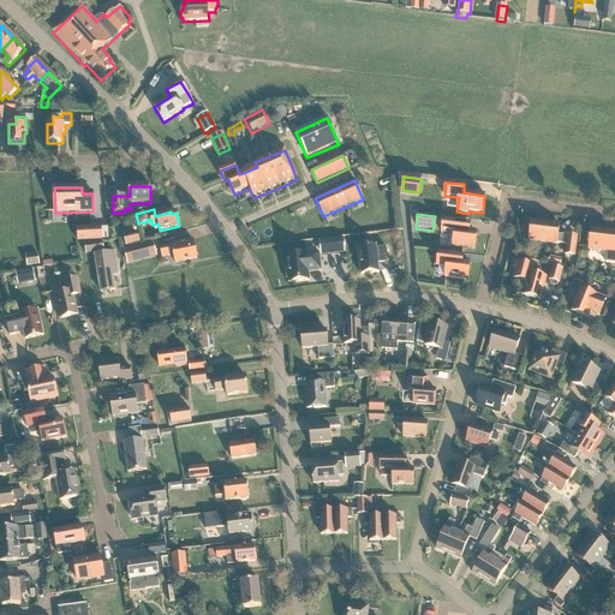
[(443,221),(441,233),(454,234),(453,246),(475,250),(477,234),(471,233),(472,225),(464,224),(443,221)]
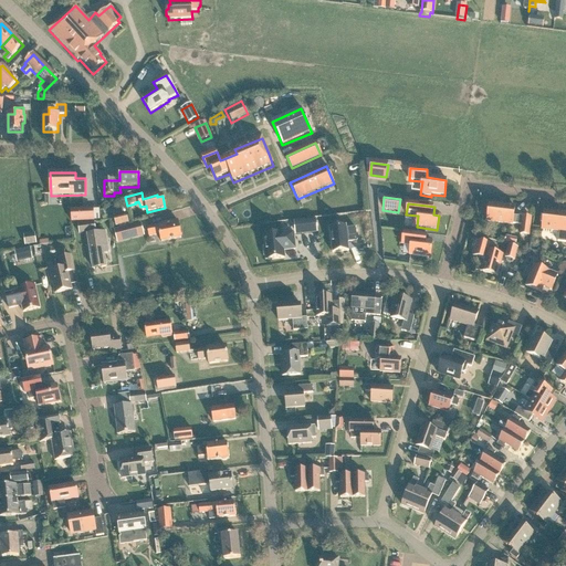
[(514,217),(515,208),(489,205),(486,222),(513,226),(513,224),(522,226),(521,236),(528,237),(531,219),(522,218),(514,217)]
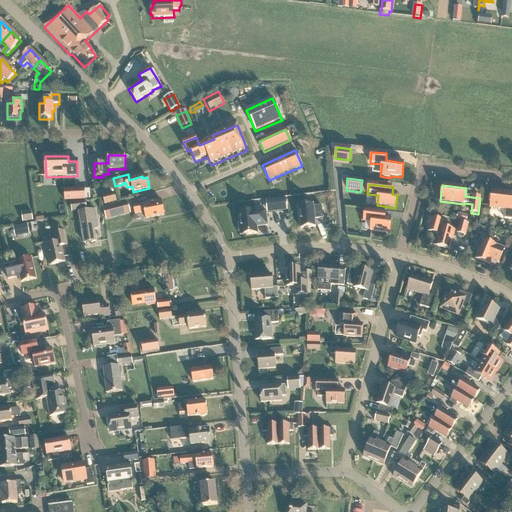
[(84,189),(64,190),(64,202),(85,201),(84,189)]
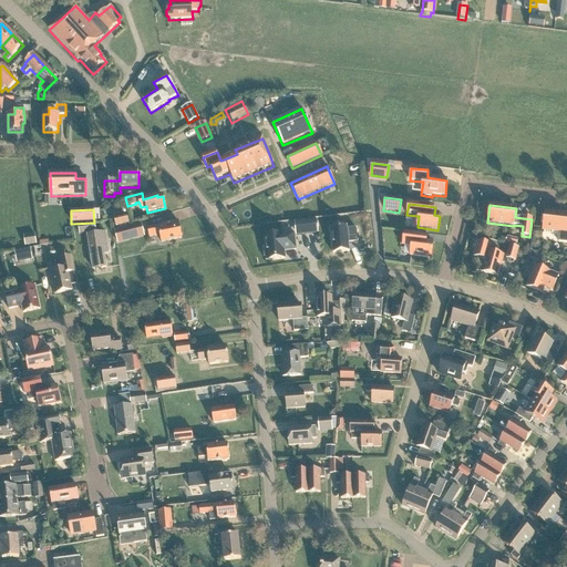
[(566,214),(545,212),(543,230),(545,232),(544,233),(553,234),(553,233),(559,233),(558,243),(566,244),(566,214)]
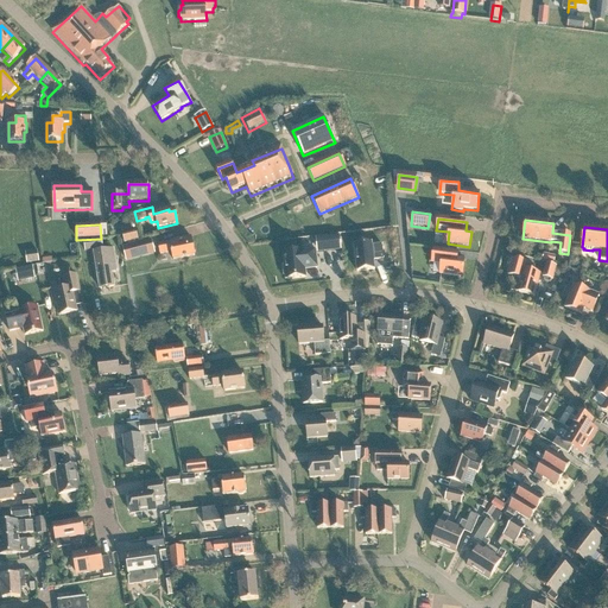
[(125,245),(138,241),(135,232),(122,235),(125,245)]
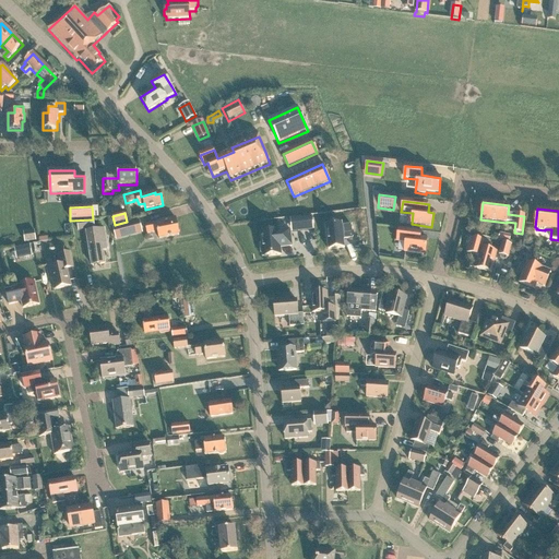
[(312,217),(297,219),(298,233),(313,230),(312,217)]
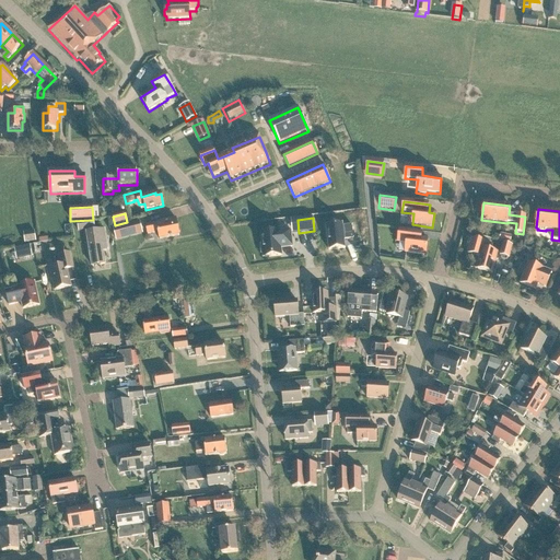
[(160,241),(179,236),(176,219),(156,223),(156,224),(146,226),(148,234),(159,232),(160,241)]
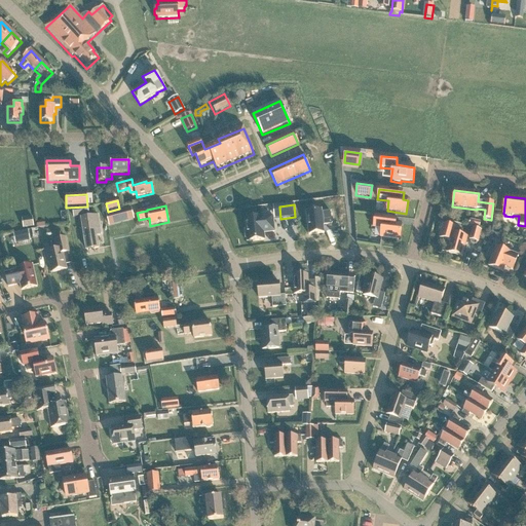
[(74,219),(89,216),(88,207),(72,210),(74,219)]
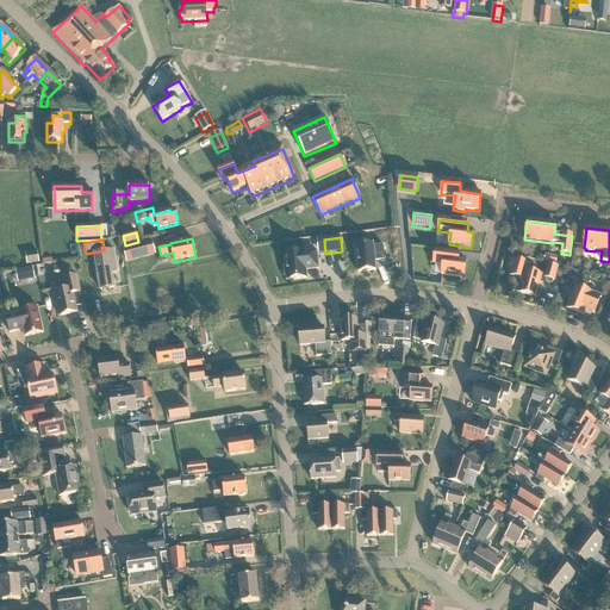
[(153,242),(123,249),(126,261),(155,253),(153,242)]
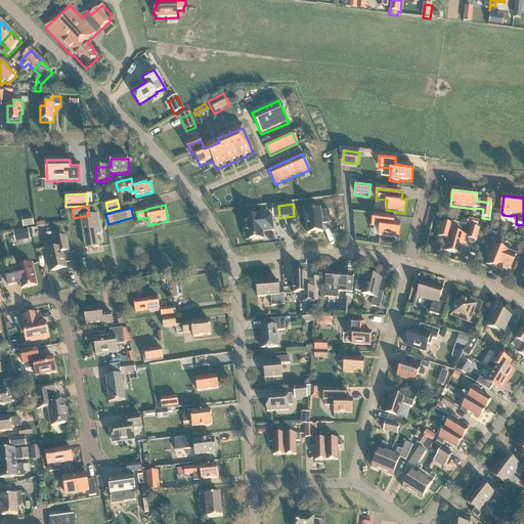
[(320,210),(305,212),(308,235),(323,233),(322,226),(331,225),(330,212),(320,213),(320,210)]
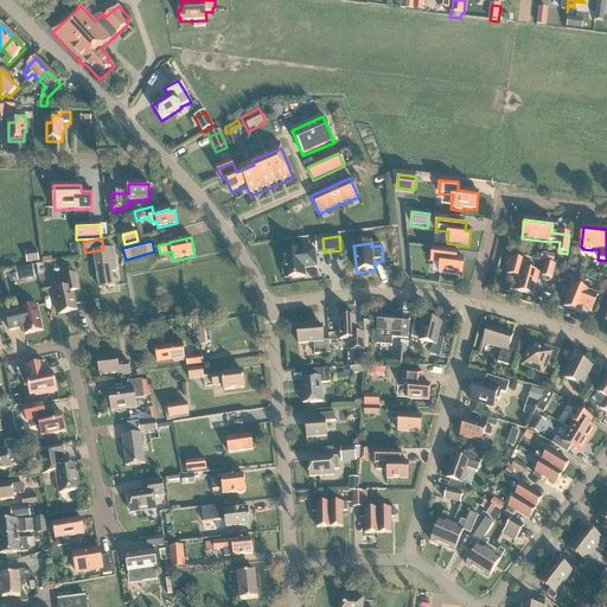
[(100,289),(114,287),(112,273),(117,272),(114,249),(94,253),(100,289)]
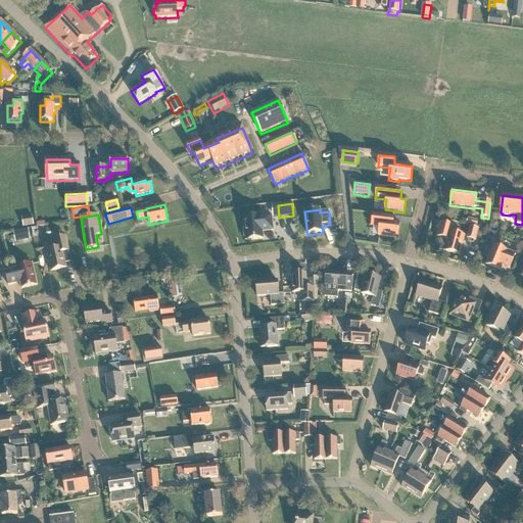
[(399,224),(393,224),(394,217),(372,215),(371,227),(379,228),(378,237),(397,239),(399,224)]
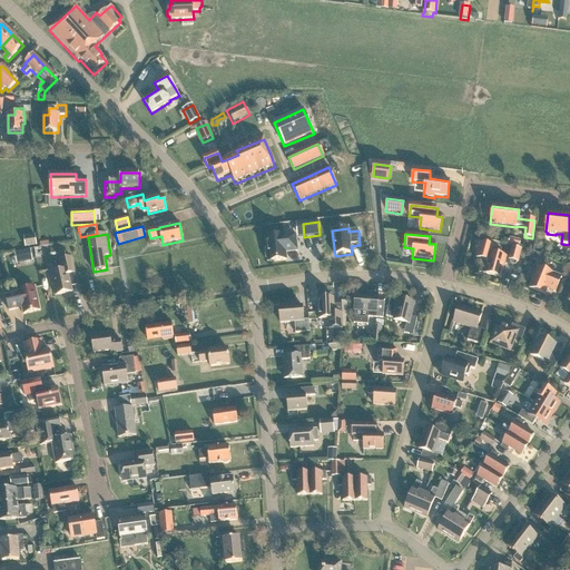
[(288,253),(297,252),(295,236),(283,238),(283,236),(266,238),(267,251),(265,251),(266,259),(268,258),(269,263),(285,261),(285,252),(288,252),(288,253)]
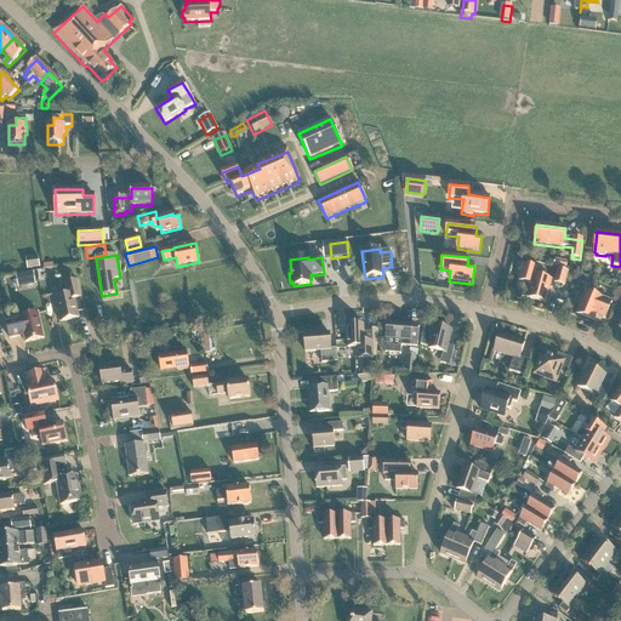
[(528,298),(546,303),(552,281),(536,277),(539,269),(523,266),(518,281),(531,285),(528,298)]
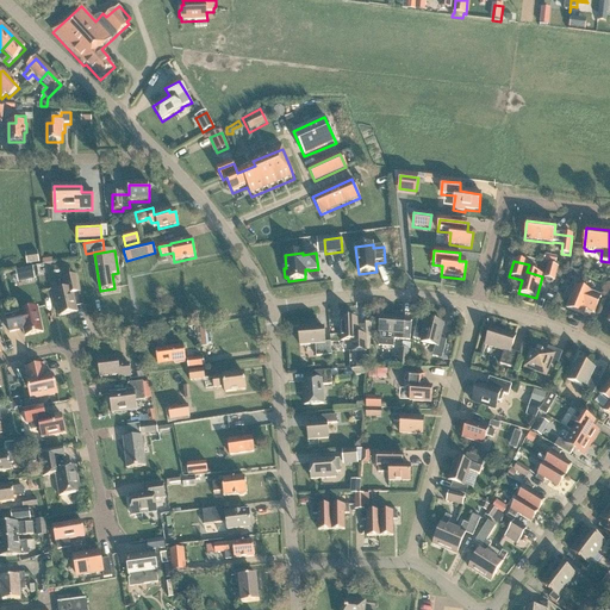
[(559,268),(548,266),(545,279),(555,282),(559,268)]
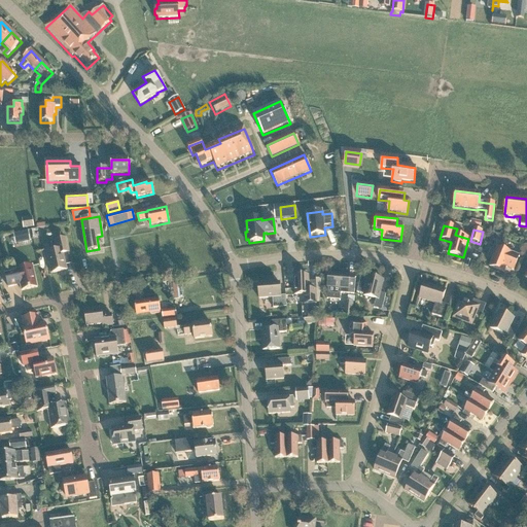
[(29,233),(22,234),(23,244),(31,242),(29,233)]
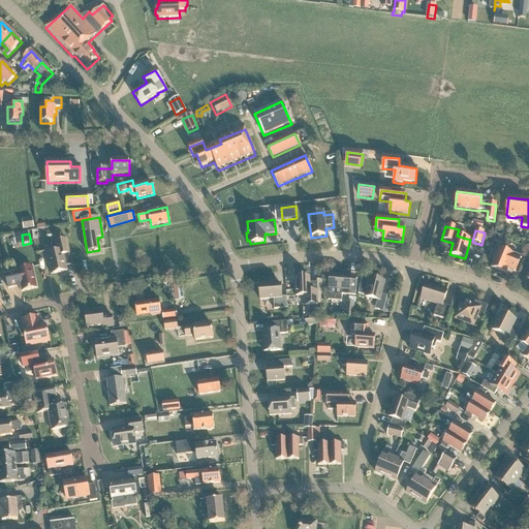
[(52,275),(67,272),(63,256),(69,254),(66,241),(56,243),(58,252),(48,255),(52,275)]
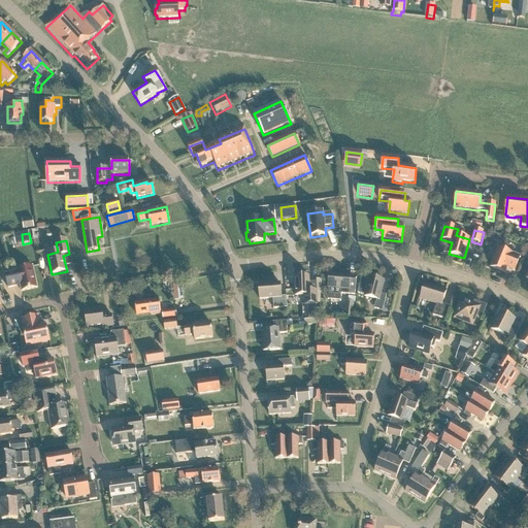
[(498,249),(490,268),(504,273),(506,268),(515,272),(520,258),(513,255),(498,249)]
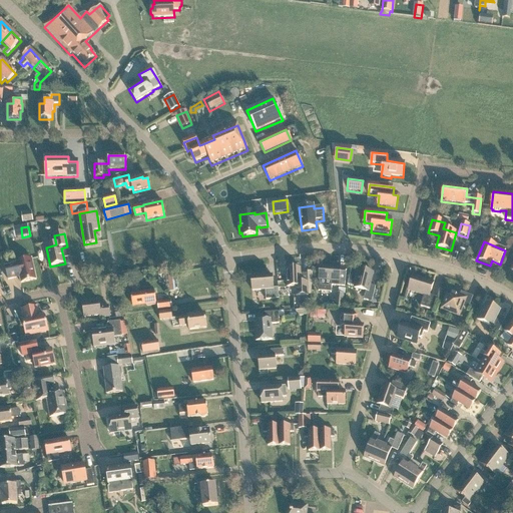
[(17,265),(5,268),(8,281),(16,279),(20,278),(21,284),(36,281),(32,260),(16,263),(17,265)]
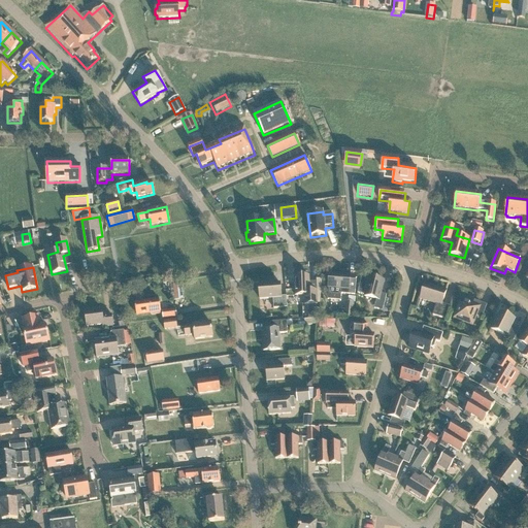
[(355,296),(356,282),(350,281),(351,276),(329,274),(328,289),(329,289),(328,301),(340,302),(340,295),(355,296)]
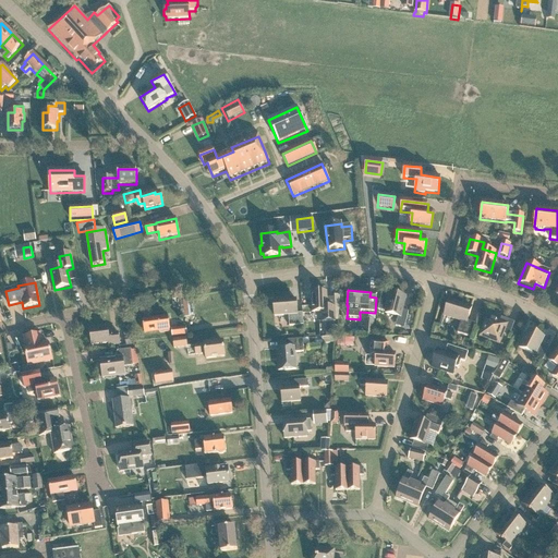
[(336,323),(335,308),(327,308),(327,293),(312,293),(312,313),(322,313),(322,323),(336,323)]
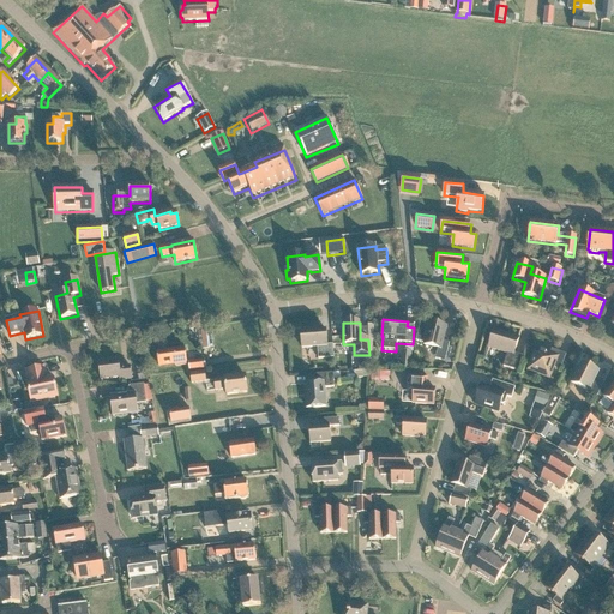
[(421,324),(416,342),(425,344),(425,347),(438,349),(435,360),(445,362),(446,356),(449,348),(450,344),(443,342),(446,327),(429,324),(429,326),(421,324)]
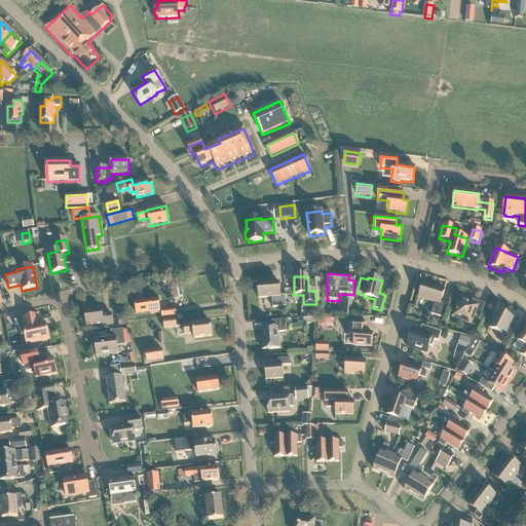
[(173,283),(170,283),(172,300),(175,300),(179,299),(177,283),(173,283)]
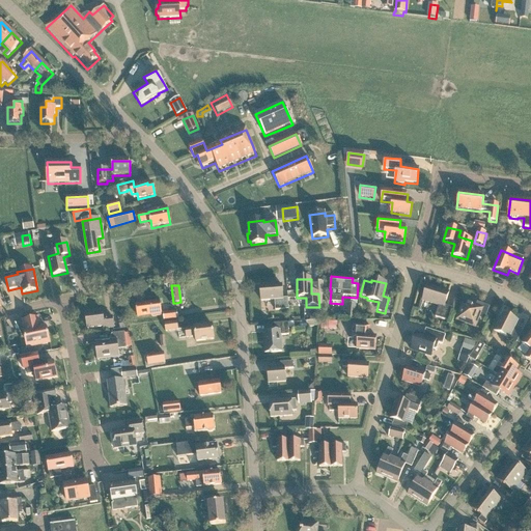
[(275,311),(288,310),(287,299),(282,299),(281,285),(260,287),(261,302),(274,301),(275,311)]
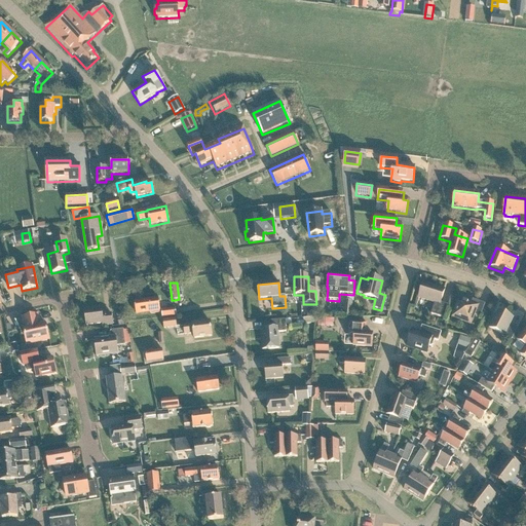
[(445,291),(423,284),(418,299),(435,304),(430,315),(443,318),(447,306),(441,303),(445,291)]
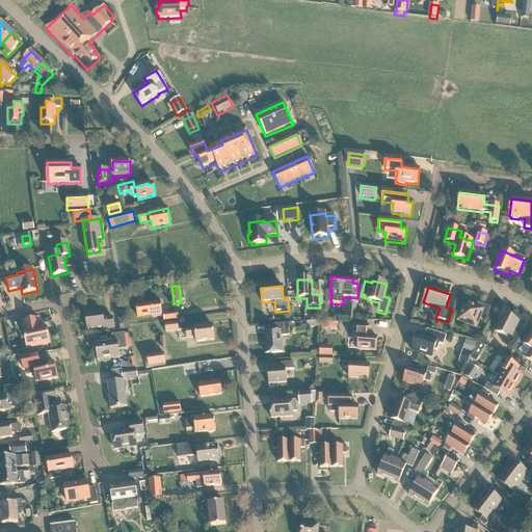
[(153,318),(162,317),(160,302),(142,304),(143,306),(136,307),(137,318),(152,316),(153,318)]
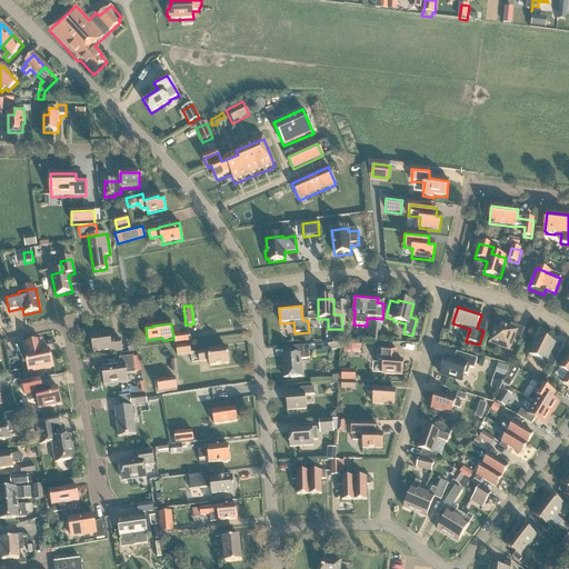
[(500,330),(496,329),(490,343),(509,351),(512,342),(519,345),(525,330),(511,325),(509,331),(506,329),(507,328),(501,327),(500,330)]
